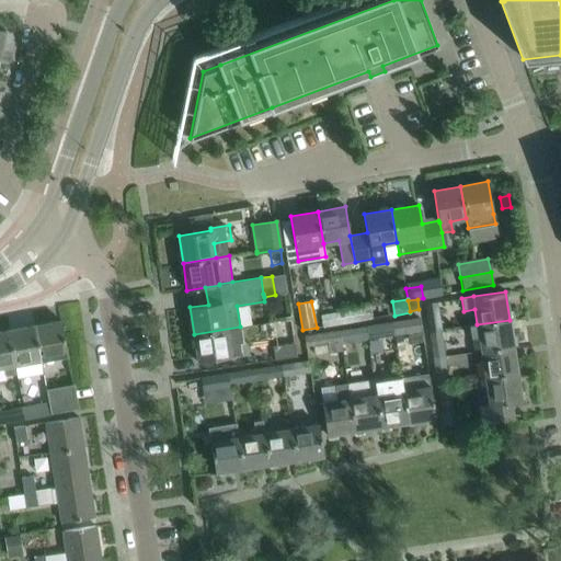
[(427,304),(431,331),(442,330),(438,302),(427,304)]
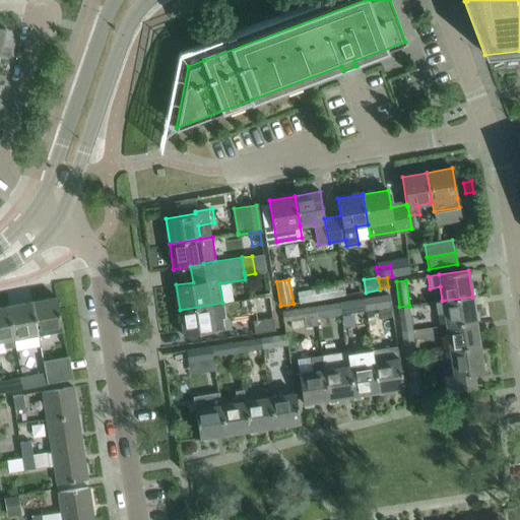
[(270,296),(268,282),(258,283),(260,297),(270,296)]
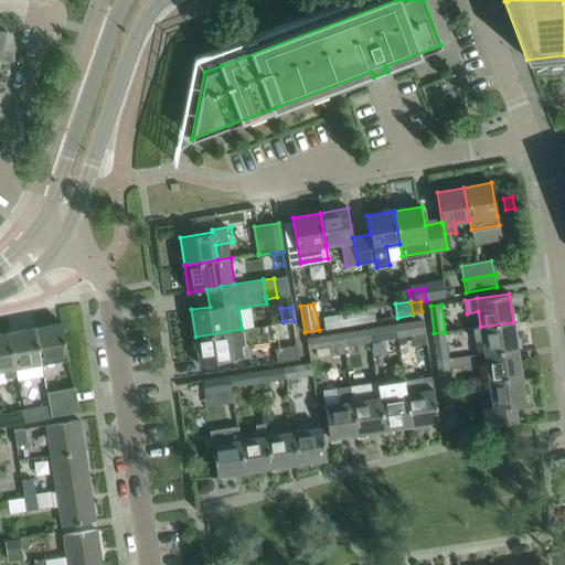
[(374,308),(338,315),(340,326),(376,319),(374,308)]
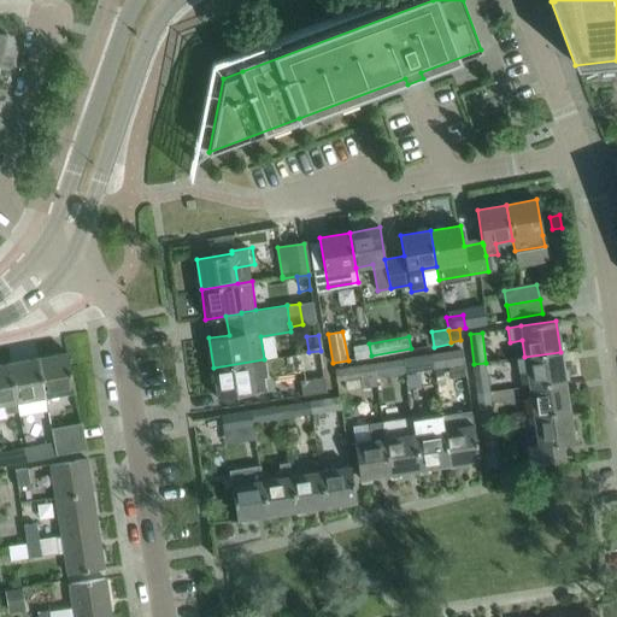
[(369,344),(368,344),(353,346),(356,359),(371,356),(369,344)]
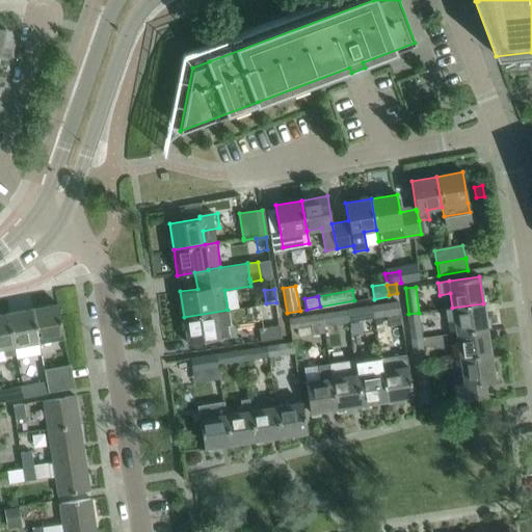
[(241,326),(257,325),(255,300),(239,301),(241,326)]
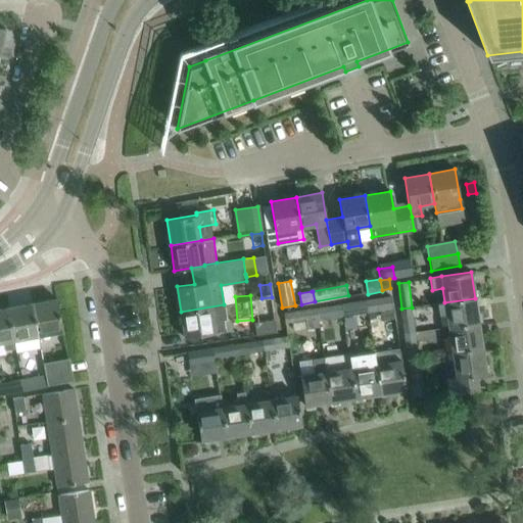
[(366,300),(368,311),(394,306),(392,296),(366,300)]
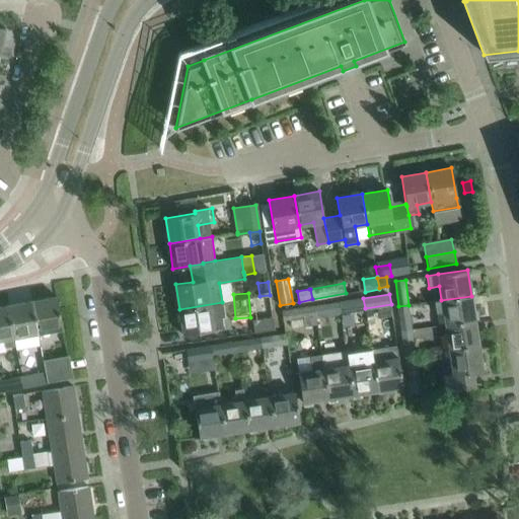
[(272,309),(270,295),(260,296),(262,310),(272,309)]
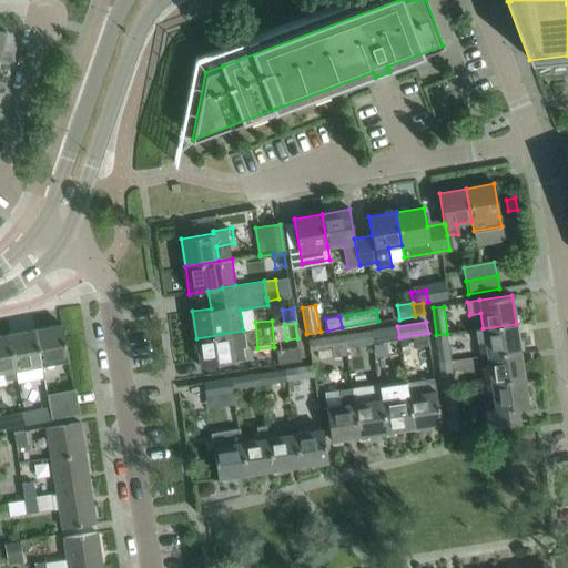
[(62,324),(33,330),(40,365),(68,359),(62,324)]
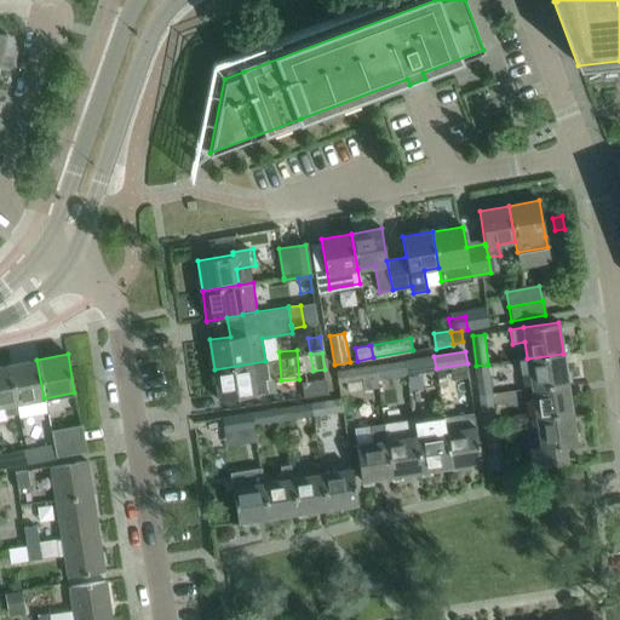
[(563,354),(527,359),(518,360),(520,373),(529,372),(532,389),(567,383),(563,354)]
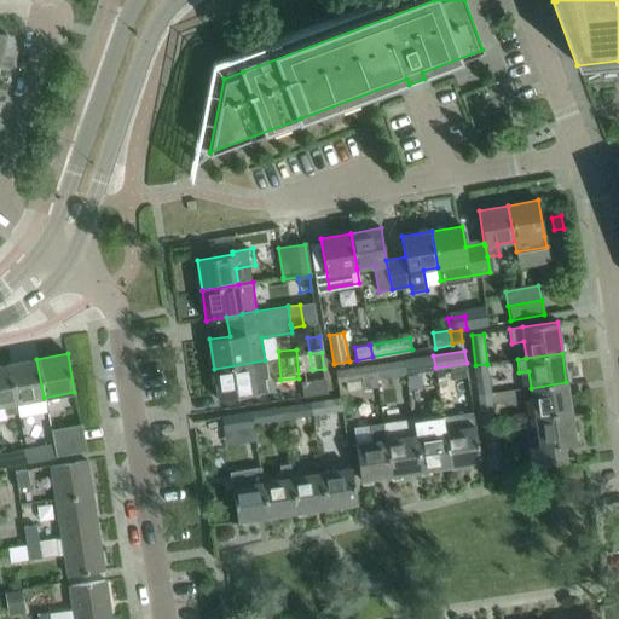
[(433,356),(404,360),(405,372),(435,368),(433,356)]
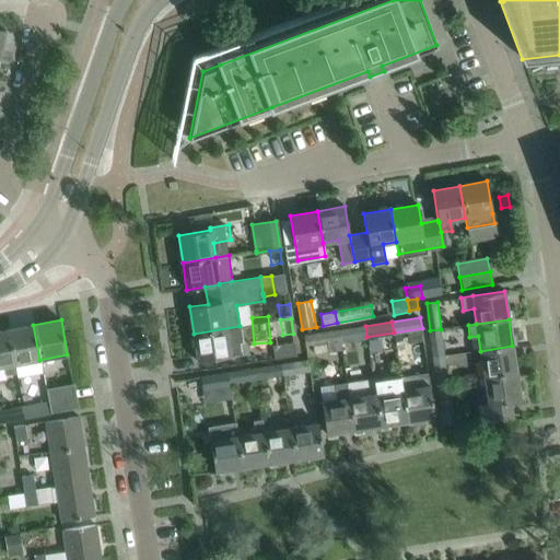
[(39,360),(33,325),(8,329),(13,364),(14,364),(39,360)]
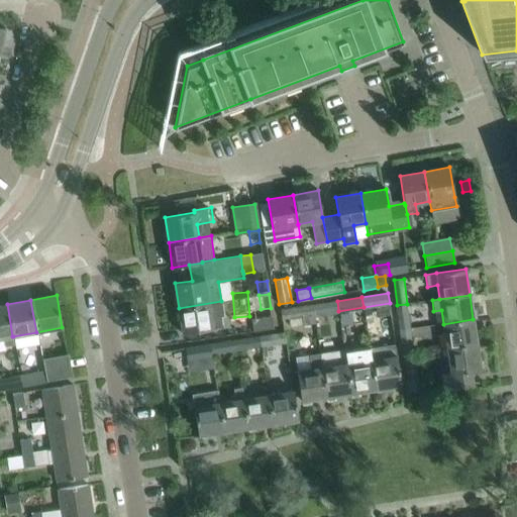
[(223,315),(221,301),(179,308),(183,333),(222,327),(220,315),(223,315)]
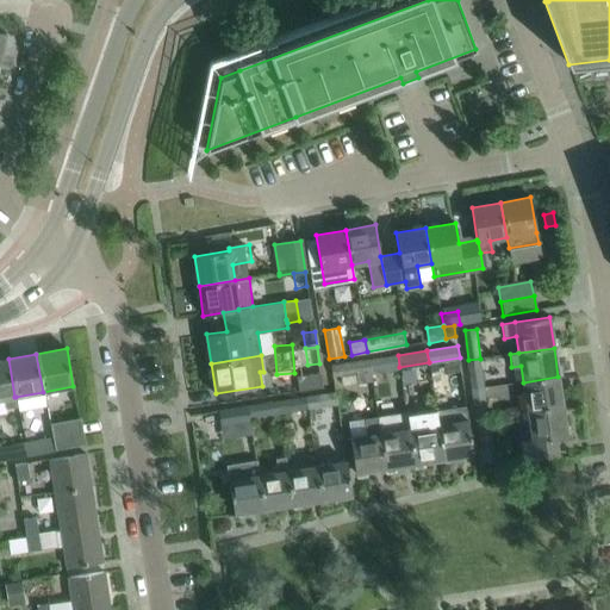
[(398,355),(368,359),(369,371),(399,367),(398,355)]
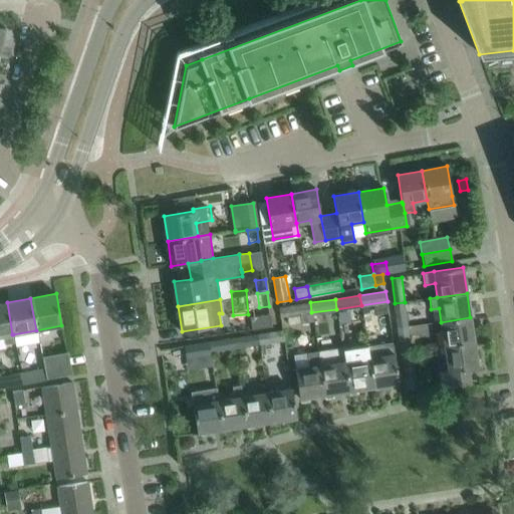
[(12,334),(7,302),(0,303),(0,336),(4,335),(6,344),(15,342),(13,334),(12,334)]
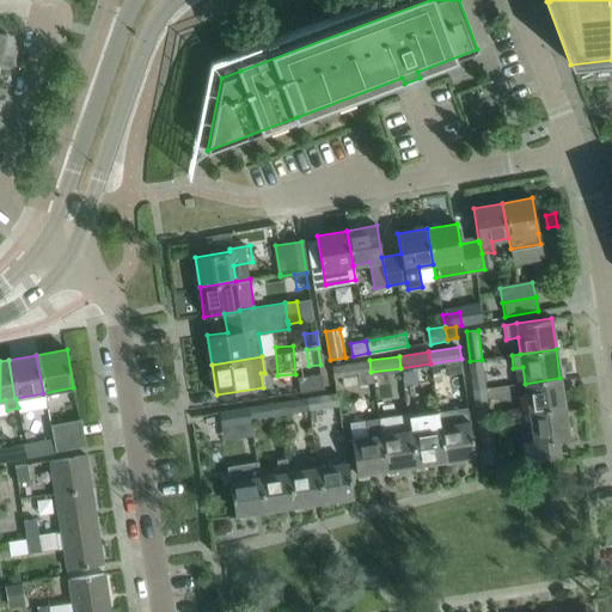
[(369,360),(332,366),(335,378),(360,374),(361,384),(372,381),(371,372),(369,360)]
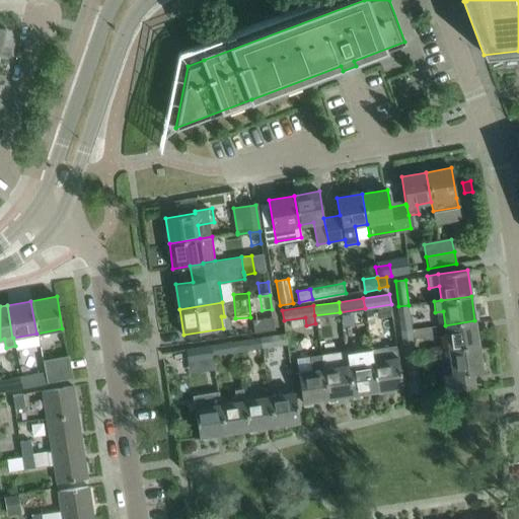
[(409,305),(398,306),(401,331),(412,329),(409,305)]
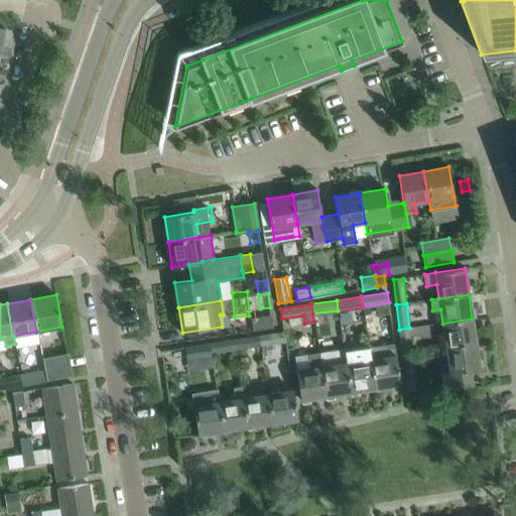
[(363,313),(352,315),(356,334),(367,331),(363,313)]
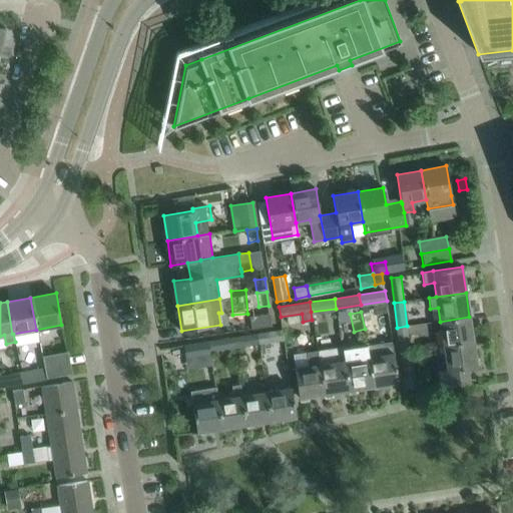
[(272,326),(270,314),(249,317),(251,329),(272,326)]
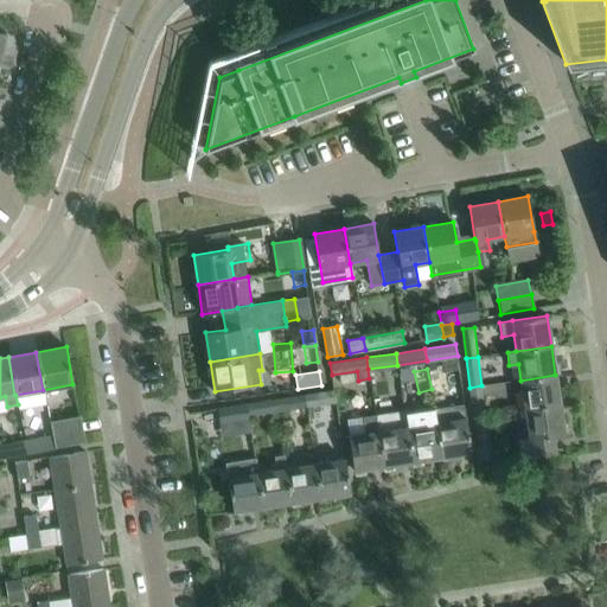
[(560,403),(555,375),(521,381),(524,409),(560,403)]
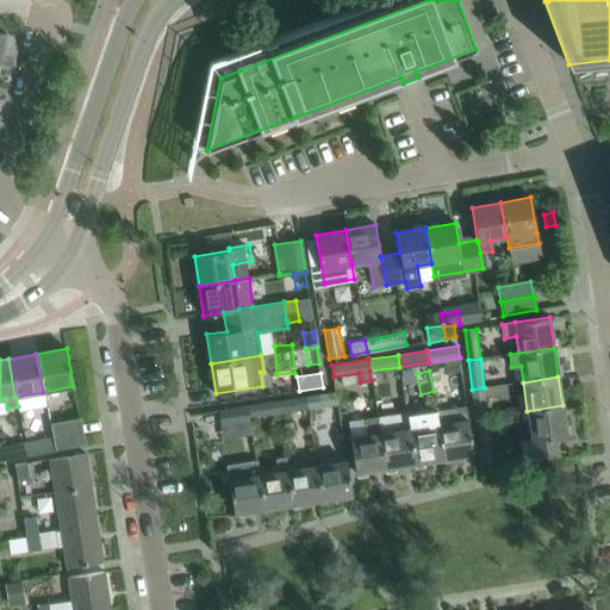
[(484,387),(472,390),(474,418),(486,417),(484,387)]
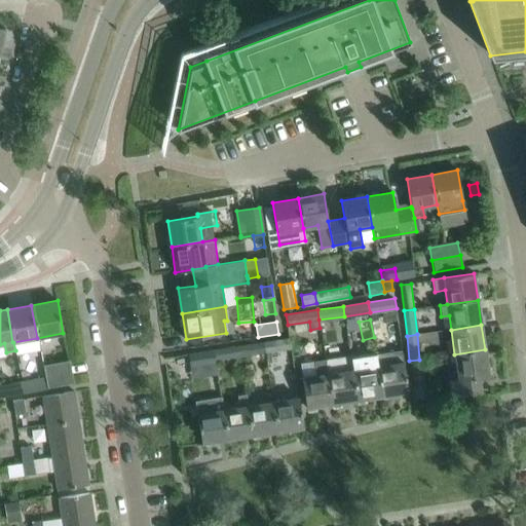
[(290,338),(264,342),(265,353),(292,349),(290,338)]
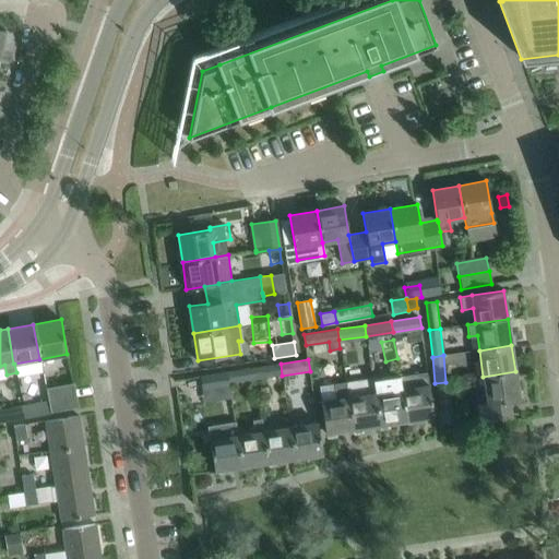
[(282,376),(281,364),(254,368),(256,380),(282,376)]
